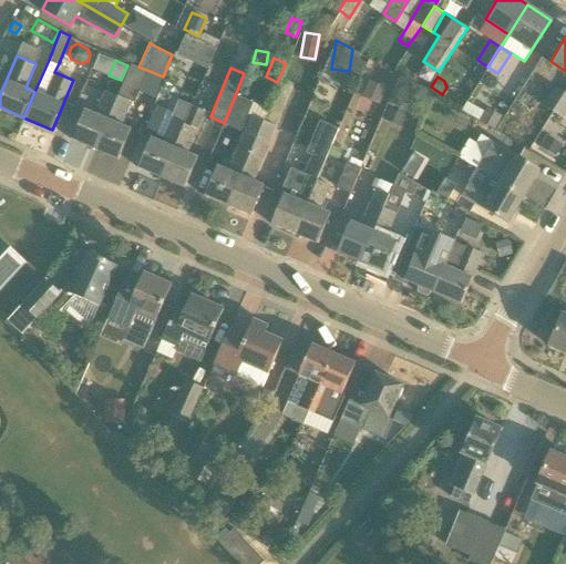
[(378,102),(386,84),(369,78),(361,95),(378,102)]
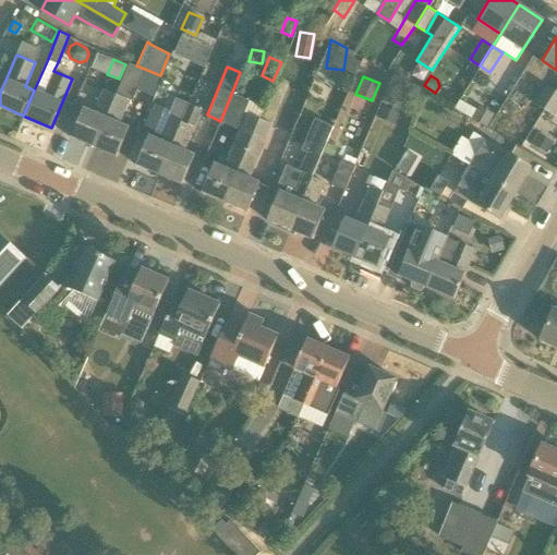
[(276,79),(268,97),(279,101),(287,83),(276,79)]
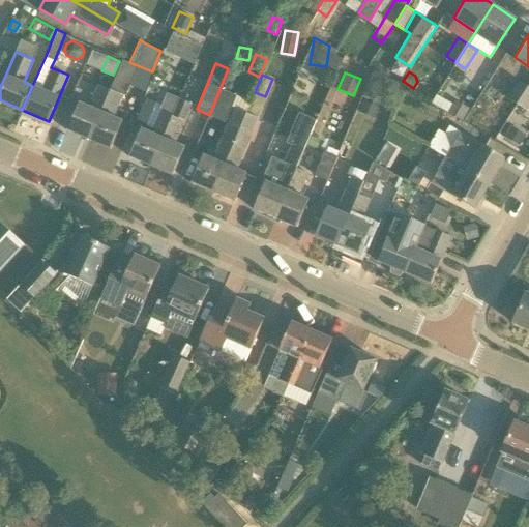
[(517,103),(527,84),(518,79),(507,96),(517,103)]
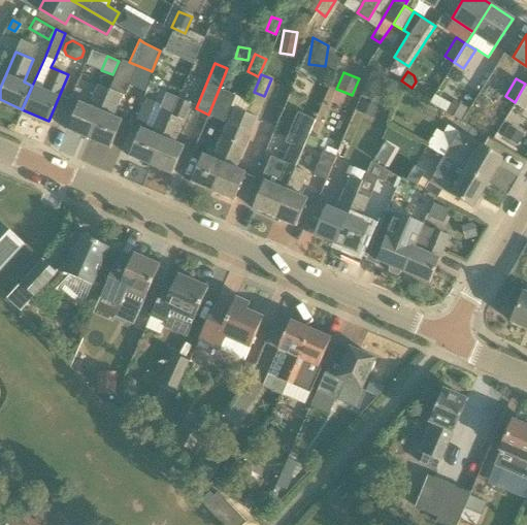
[(89,137),(109,88),(98,83),(89,105),(78,101),(67,128),(89,137)]
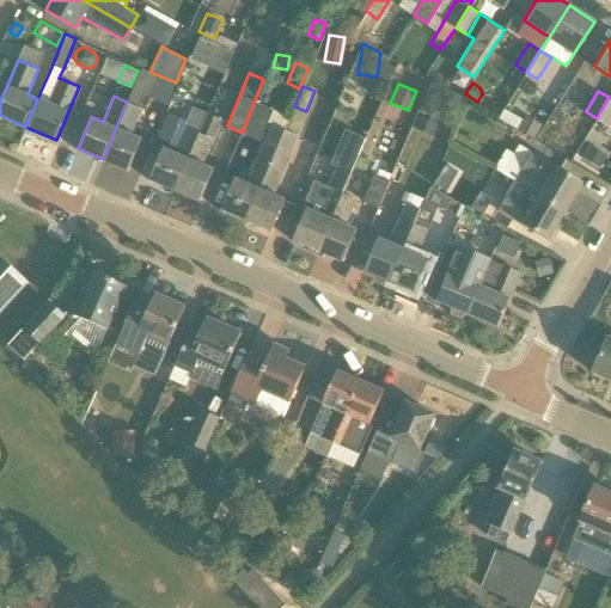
[(610,117),(610,98),(609,97),(597,118),(606,124),(610,117)]
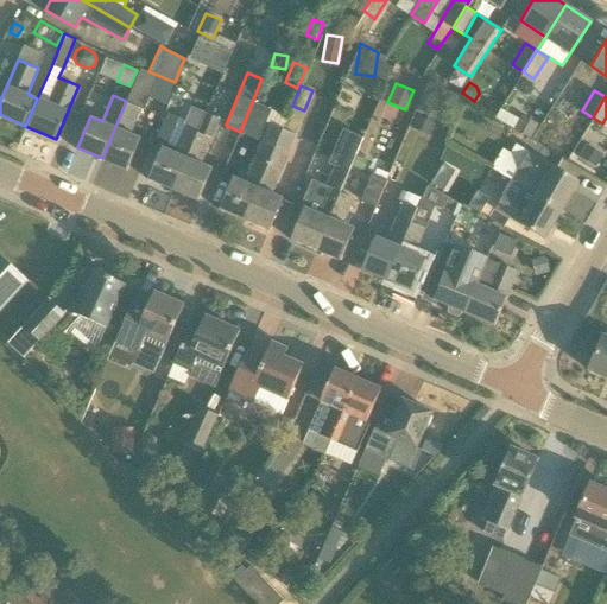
[(258,139),(272,107),(253,100),(240,132),(258,139)]
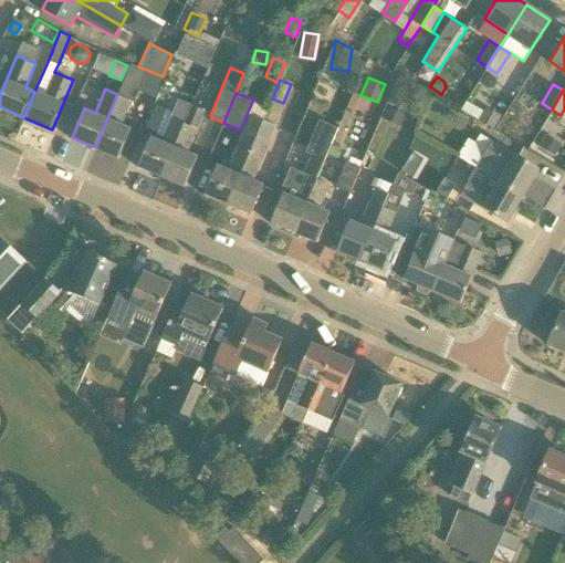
[(121,124),(131,100),(117,94),(95,147),(118,157),(131,128),(121,124)]
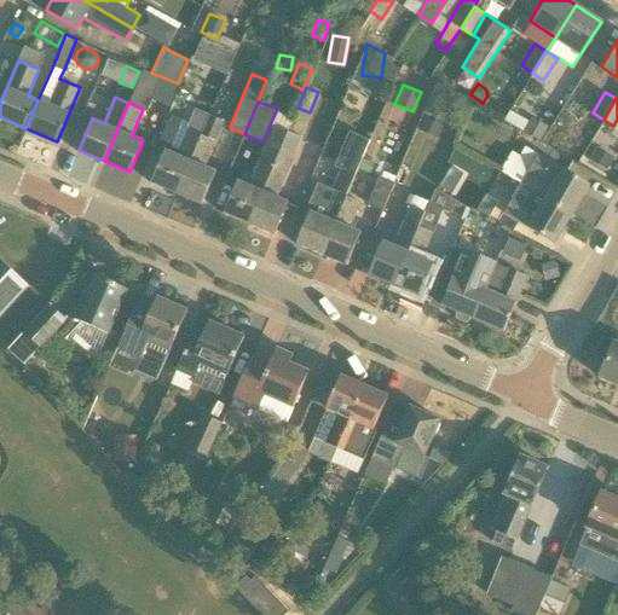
[(177,192),(202,133),(207,120),(206,120),(194,114),(177,154),(165,149),(151,181),(177,192)]
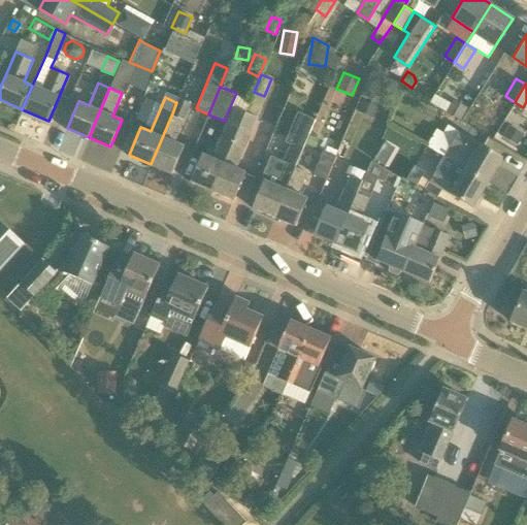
[(172,113),(151,164),(172,172),(184,145),(174,141),(191,103),(178,97),(175,102),(176,102),(172,113)]
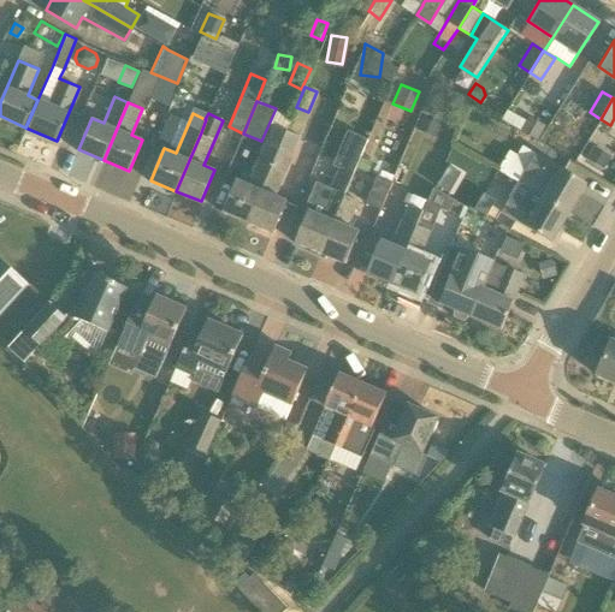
[(545,123),(528,114),(521,130),(537,137),(545,123)]
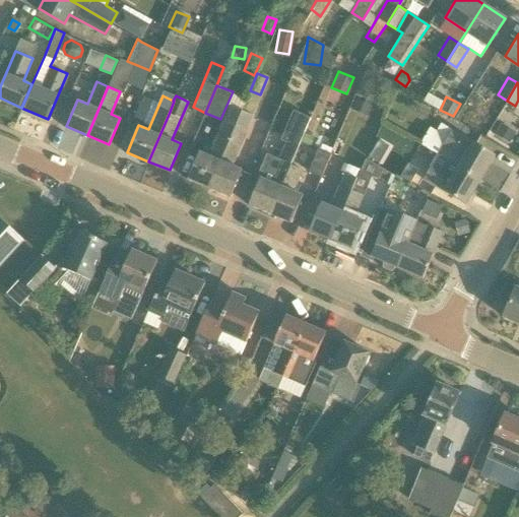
[(372,106),(355,100),(352,108),(368,114),(372,106)]
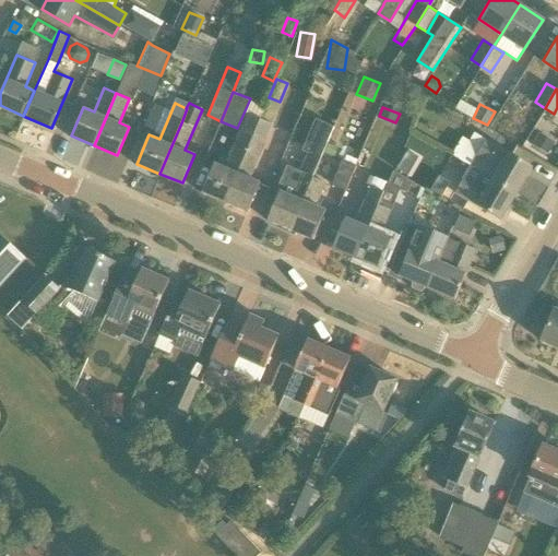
[(214,163),(201,191),(224,201),(247,149),(260,118),(246,111),(223,166),(214,163)]
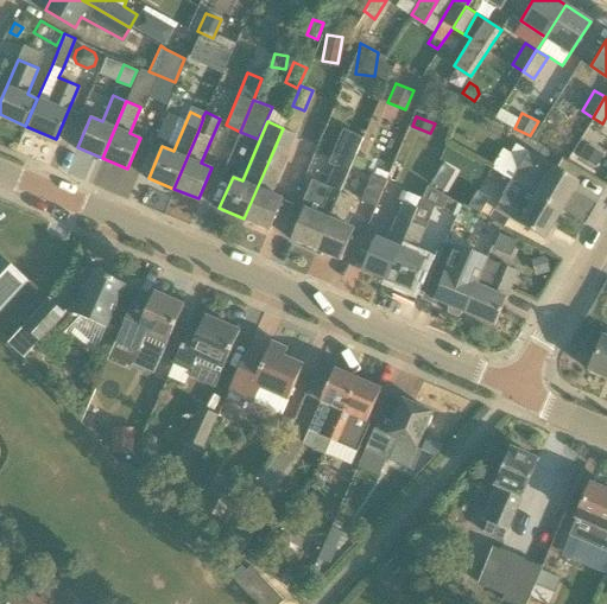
[(283,166),(296,134),(283,128),(269,161),(244,218),(270,229),(283,197),(271,192),(283,166)]
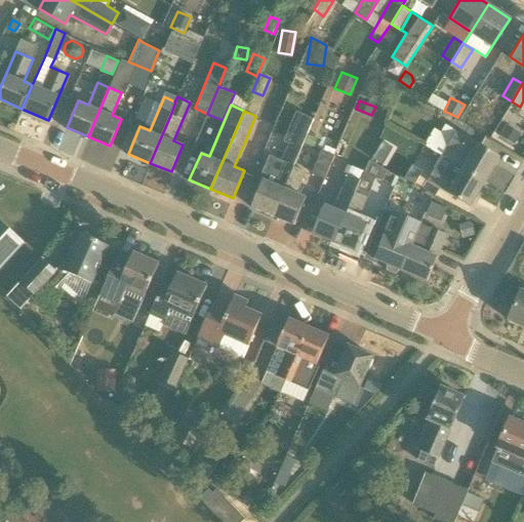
[(283,141),(289,144),(290,141),(300,146),(313,118),(295,111),(283,141)]
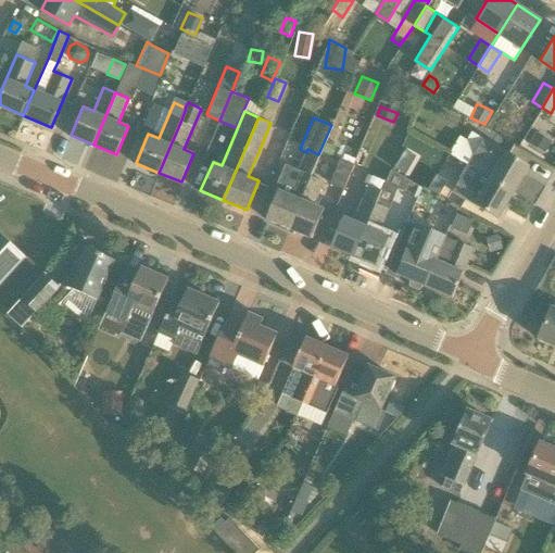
[(535,133),(531,141),(544,149),(550,140),(535,133)]
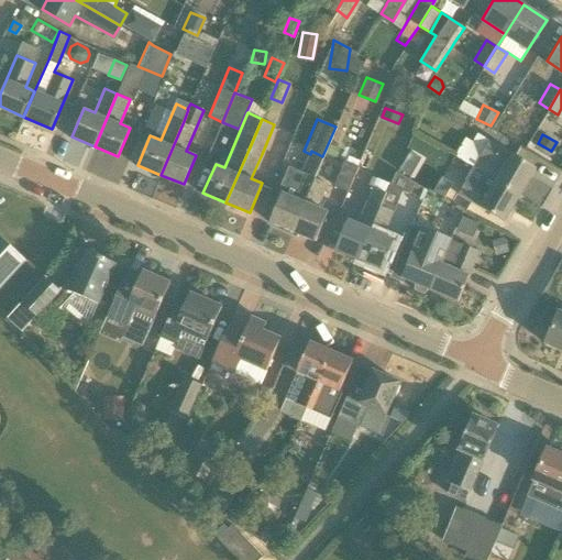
[(488,140),(478,156),(500,169),(496,179),(519,193),(526,182),(536,166),(518,156),(488,139),(488,140)]
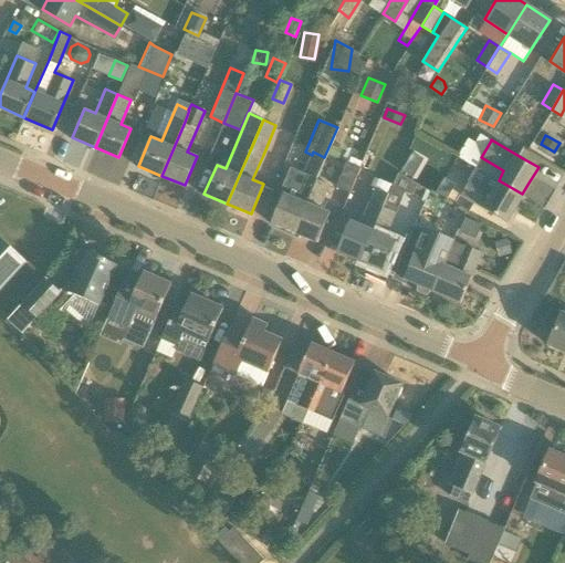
[(337,157),(342,148),(331,144),(327,153),(337,157)]
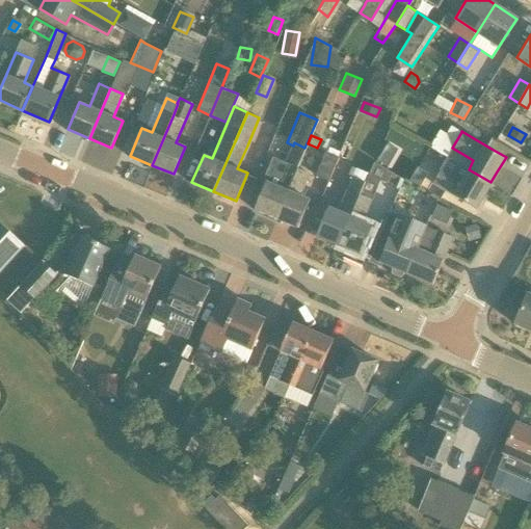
[(429,163),(435,147),(409,136),(403,153),(429,163)]
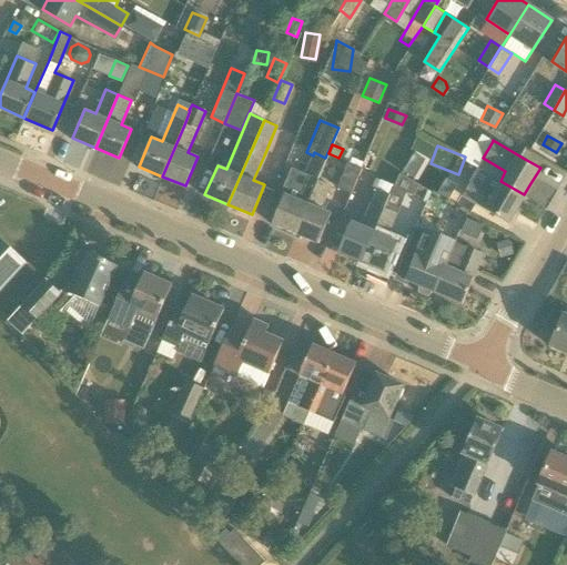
[(284,193),(271,222),(294,232),(317,179),(319,178),(317,178),(325,158),(314,152),(313,155),(311,154),(304,172),(291,167),(280,191),(282,192),(284,193)]
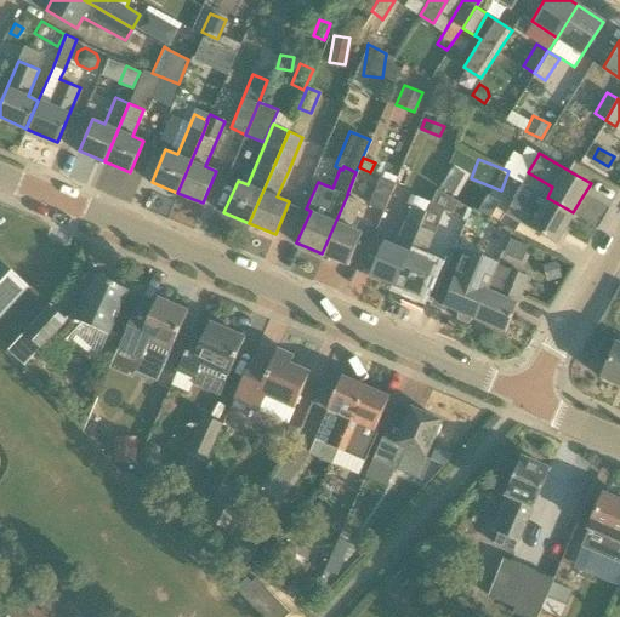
[(379,176),(369,201),(384,207),(394,183),(379,176)]
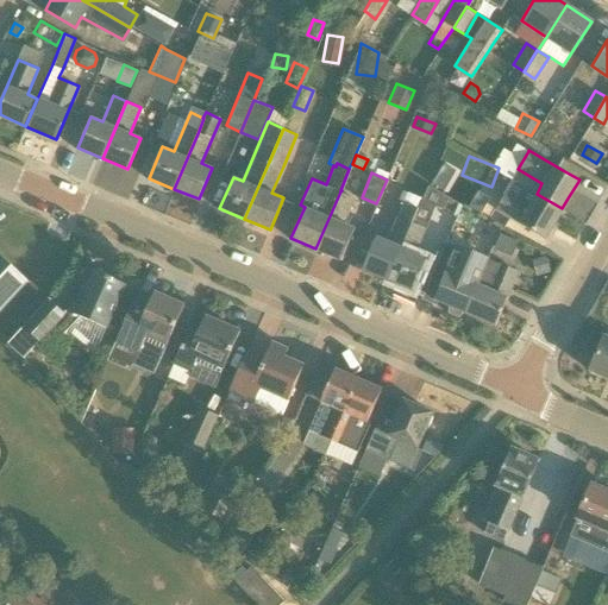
[(443,208),(447,195),(427,184),(420,200),(443,208)]
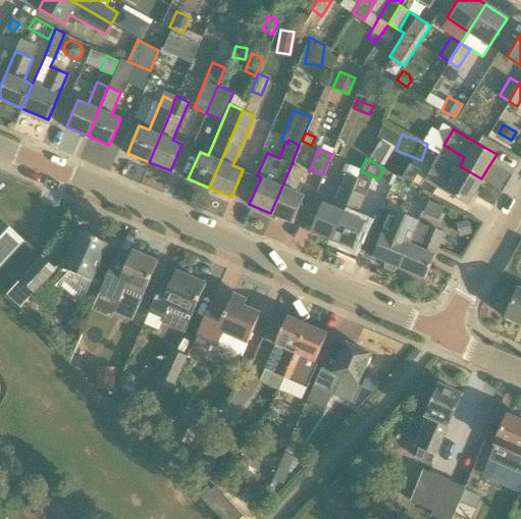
[(409,161),(401,175),(411,182),(420,167),(409,161)]
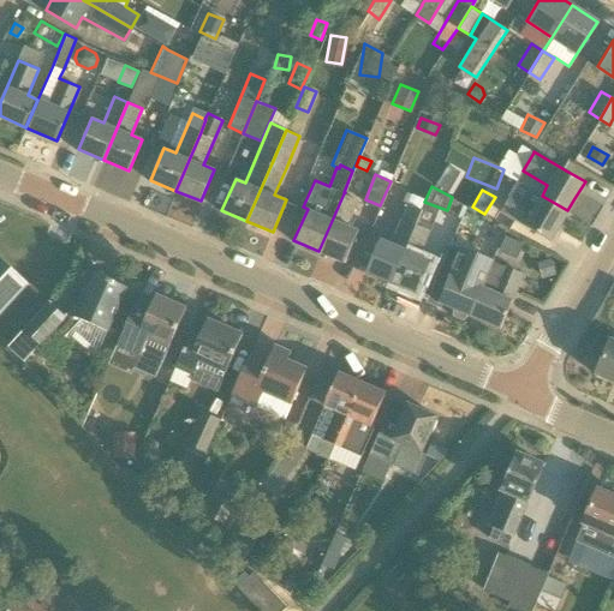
[(550,240),(567,210),(542,196),(536,205),(511,191),(500,210),(550,240)]
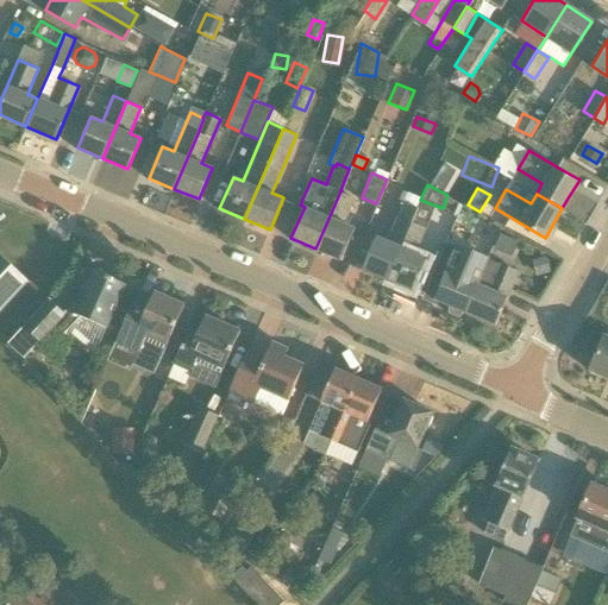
[(343,224),(355,197),(340,191),(315,249),(340,259),(355,228),(343,224)]
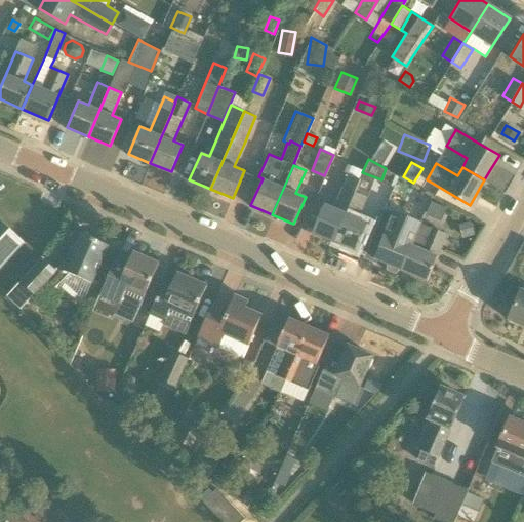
[(324,204),(312,232),(333,240),(355,191),(360,177),(349,172),(347,172),(332,208),(324,204)]
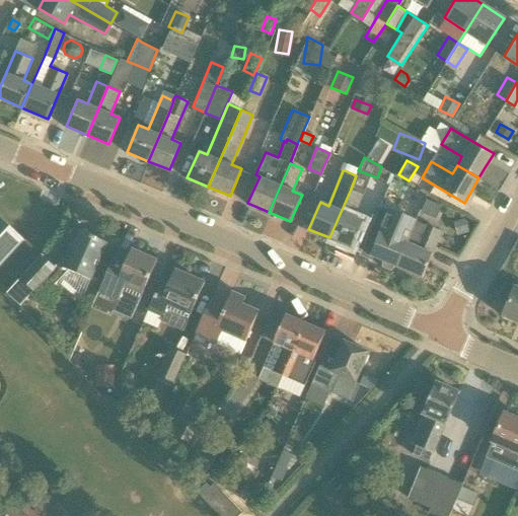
[(358,173),(353,186),(361,189),(365,176),(358,173)]
